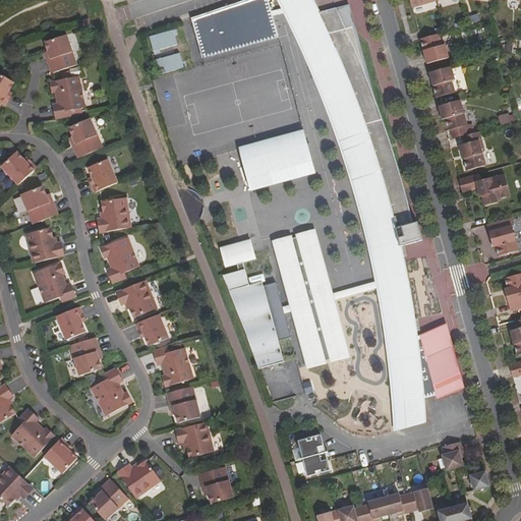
[(272,15),(271,10),(268,0),(255,0),(210,11),(191,18),(201,55),(277,34),(272,15)]
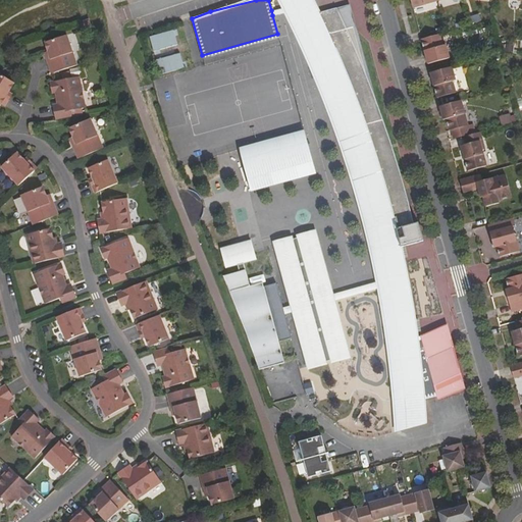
[(397,399),(423,392),(425,399),(464,388),(448,328),(418,336),(409,284),(402,246),(424,241),(418,221),(414,223),(389,140),(376,101),(366,72),(352,27),(347,28),(336,7),(321,11),(319,11),(313,0),(280,0),(284,7),(286,11),(300,38),(312,65),(323,93),(334,120),(343,145),(353,177),(362,209),(370,243),(378,275),(379,283),(380,289),(386,319),(390,350),(395,381),(397,399)]
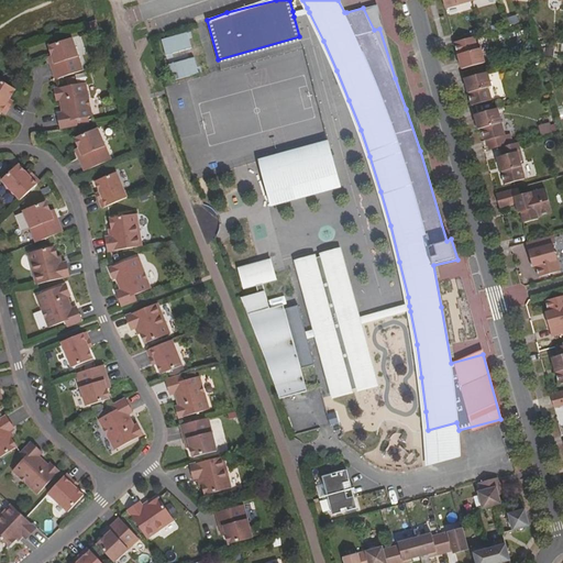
[(374,30),(379,29),(395,78),(406,109),(377,4),(363,8),(374,30)]
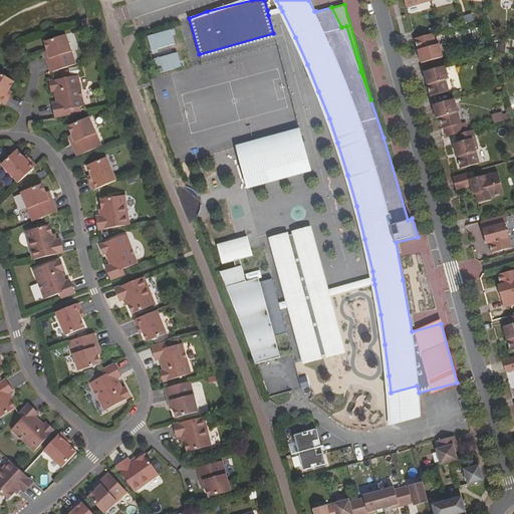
[(473,13),(465,14),(466,21),(475,20),(473,13)]
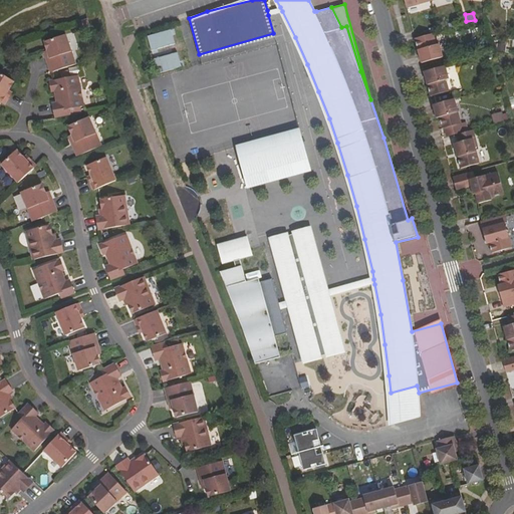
[(150,33),(152,48),(177,45),(175,30),(150,33)]
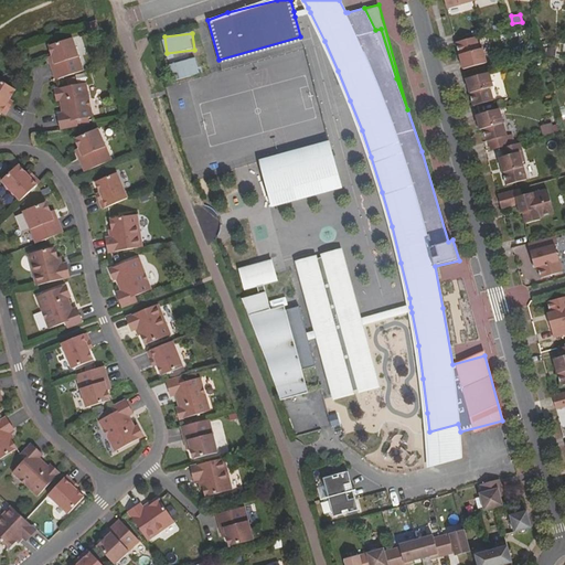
[(478,49),(476,36),(456,42),(462,68),(487,62),(482,48),(478,49)]
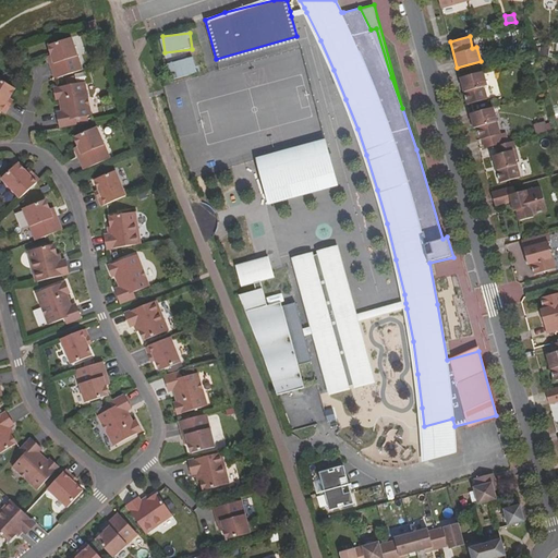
[(56,80),(82,70),(72,38),(48,46),(51,56),(48,57),(56,80)]
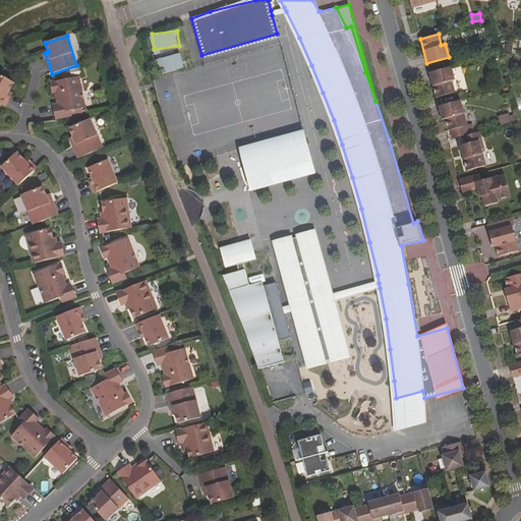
[(161,72),(186,68),(183,53),(158,57),(161,72)]
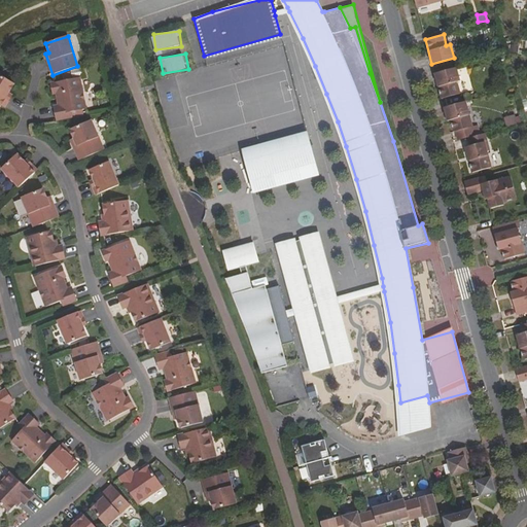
[(456,82),(459,81),(456,67),(434,73),(442,99),(459,93),(456,82)]
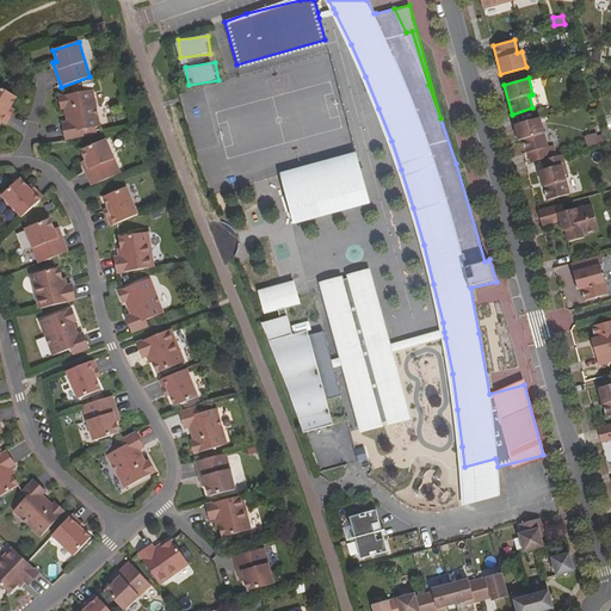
[(10,109),(17,98),(0,87),(0,122),(4,125),(13,111),(10,109)]
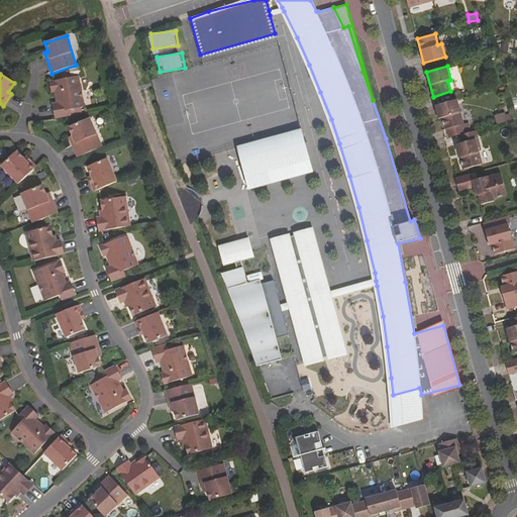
[(56,118),(70,116),(69,110),(85,107),(79,76),(50,82),(53,92),(56,92),(57,100),(59,100),(60,104),(54,105),(56,118)]
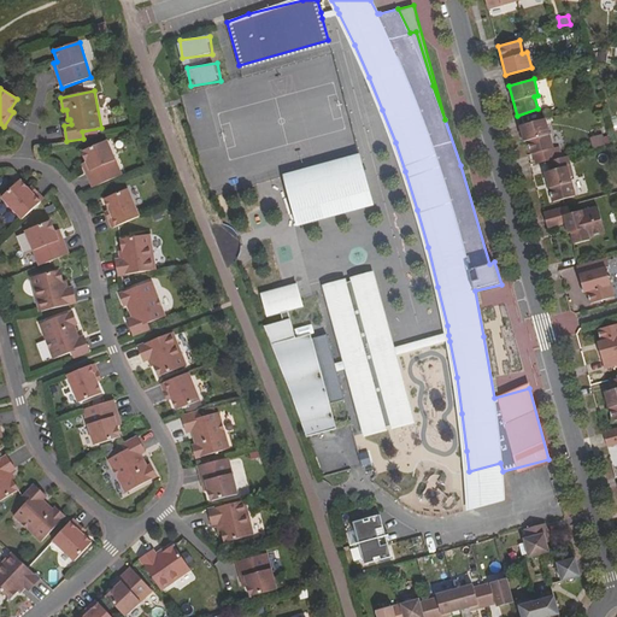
[(552,147),(545,118),(519,125),(523,141),(528,140),(532,153),(534,153),(536,163),(558,157),(556,147),(552,147)]
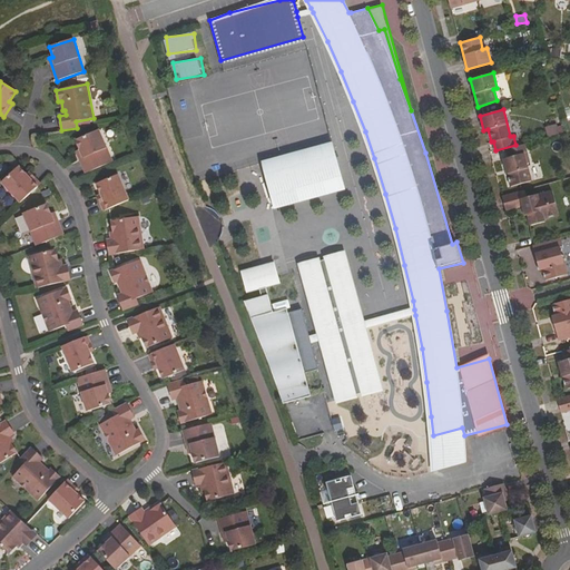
[(560,124),(547,126),(549,134),(562,130),(560,124)]
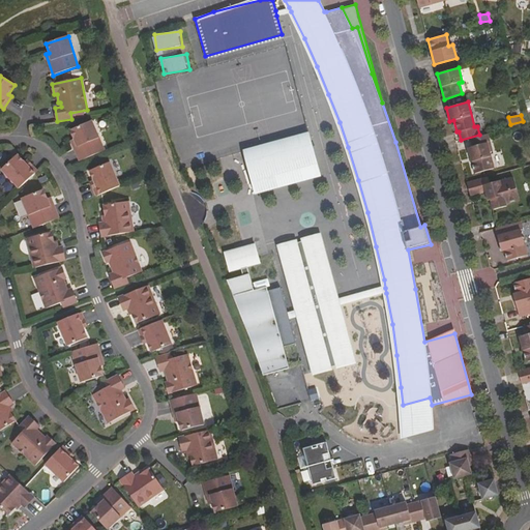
[(80,160),(105,150),(92,121),(70,129),(75,139),(70,140),(80,160)]
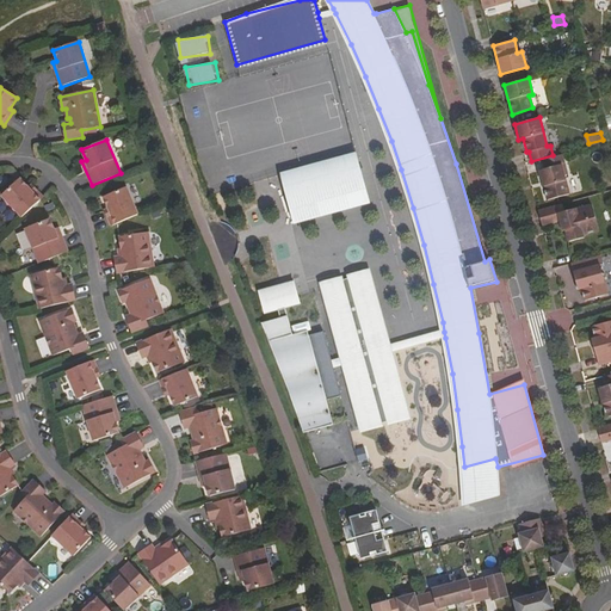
[(281,174),(295,223),(369,203),(356,153),(281,174)]
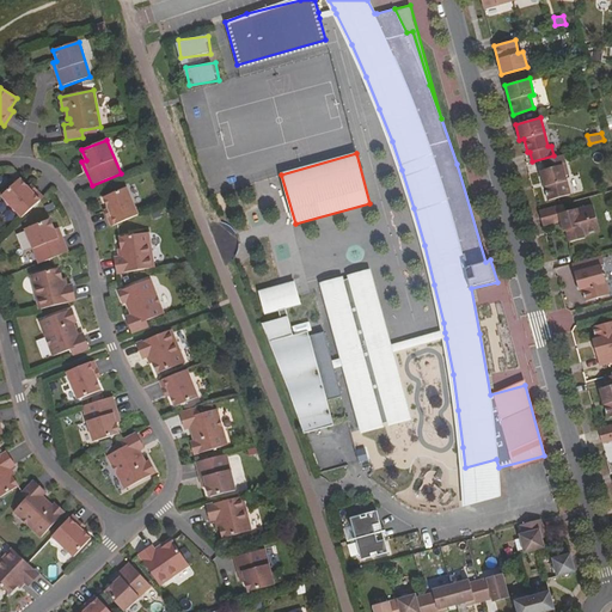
[(549,200),(570,194),(565,176),(569,175),(563,154),(544,159),(548,169),(540,170),(549,200)]
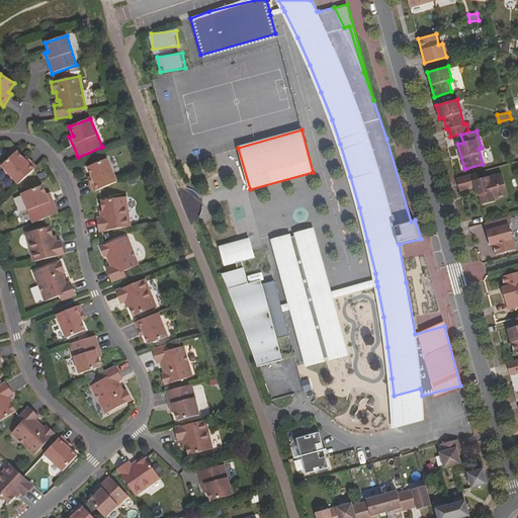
[(24,160),(16,152),(1,166),(19,185),(36,168),(26,157),(24,160)]
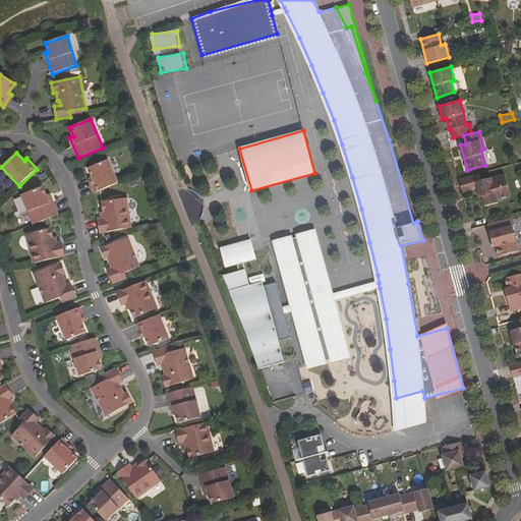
[(95,192),(118,183),(108,160),(89,168),(93,178),(90,179),(95,192)]
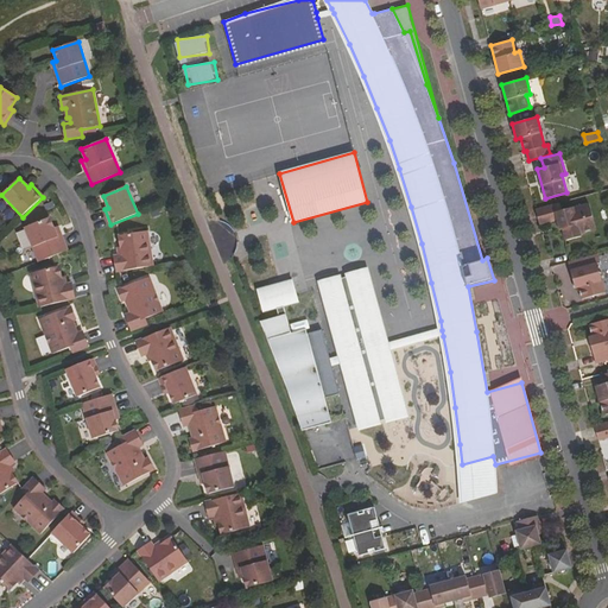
[(580,233),(596,228),(589,204),(574,208),(572,207),(562,210),(559,202),(536,208),(540,225),(557,220),(559,229),(563,228),(565,240),(581,235),(580,233)]
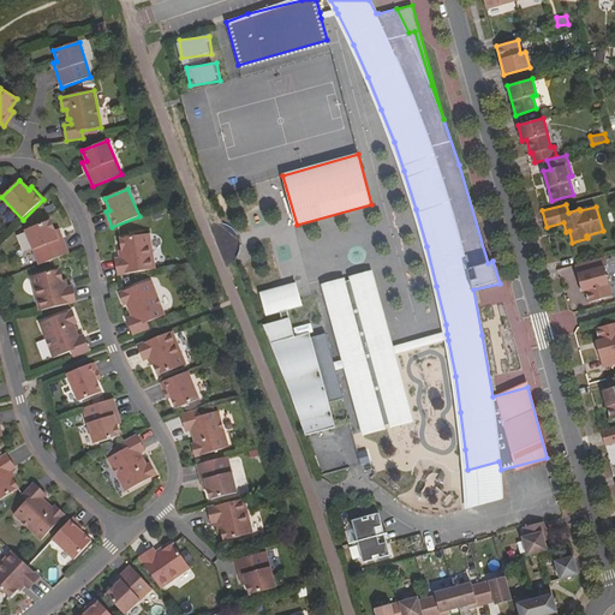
[(3,214),(9,224),(16,220),(10,210),(3,214)]
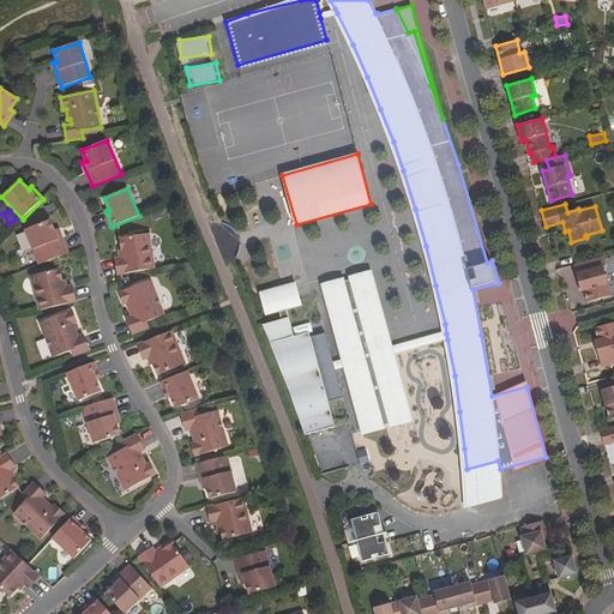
[(54,230),(50,221),(25,230),(40,265),(68,253),(59,229),(54,230)]
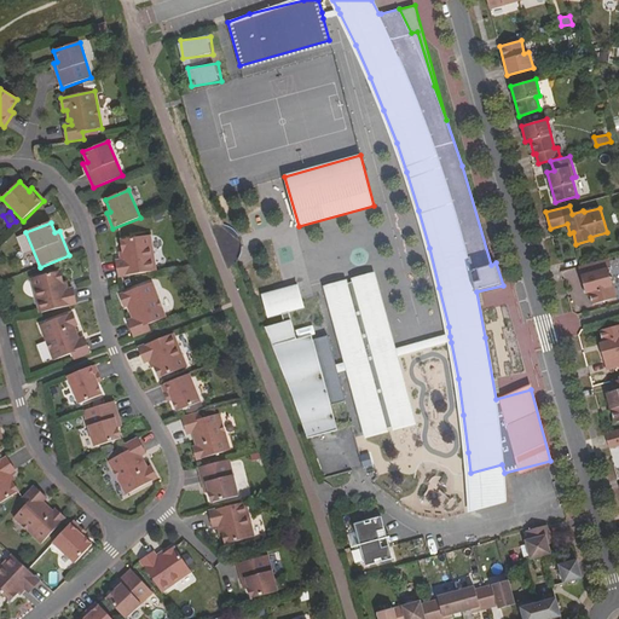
[(120,278),(156,271),(151,236),(121,241),(123,253),(122,253),(123,260),(117,261),(120,278)]
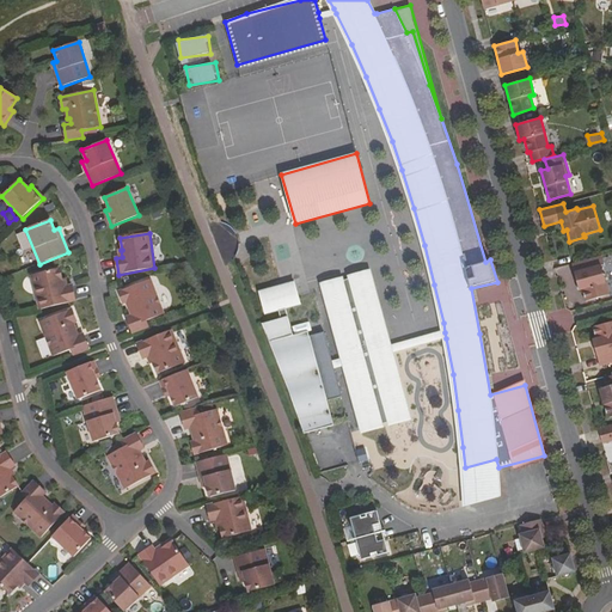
[(586,300),(610,293),(605,277),(609,276),(603,255),(573,262),(580,288),(583,288),(586,300)]
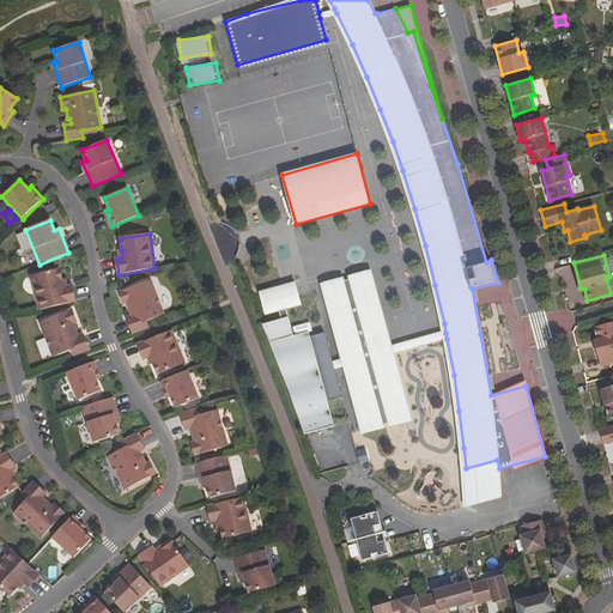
[(62,280),(60,268),(31,275),(40,310),(76,301),(72,285),(66,287),(64,279),(62,280)]
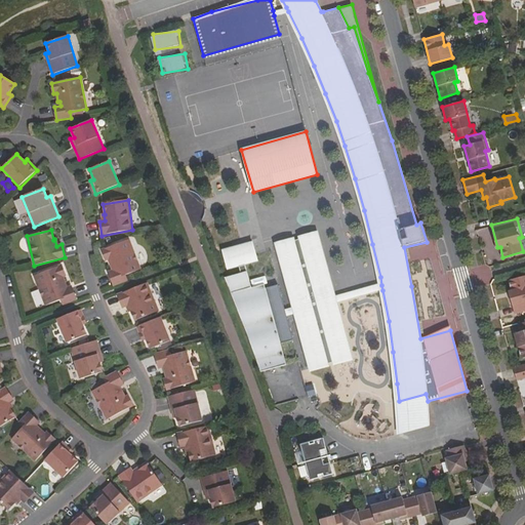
[(294,314),(308,368),(352,358),(336,303),(335,297),(319,235),(277,246),(292,309),(294,314)]
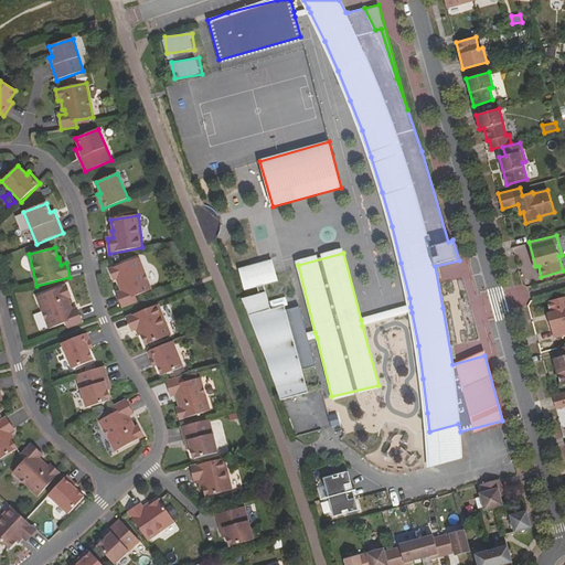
[(123,307),(137,301),(136,296),(151,289),(139,257),(109,268),(114,279),(117,278),(120,287),(123,287),(124,290),(117,292),(123,307)]
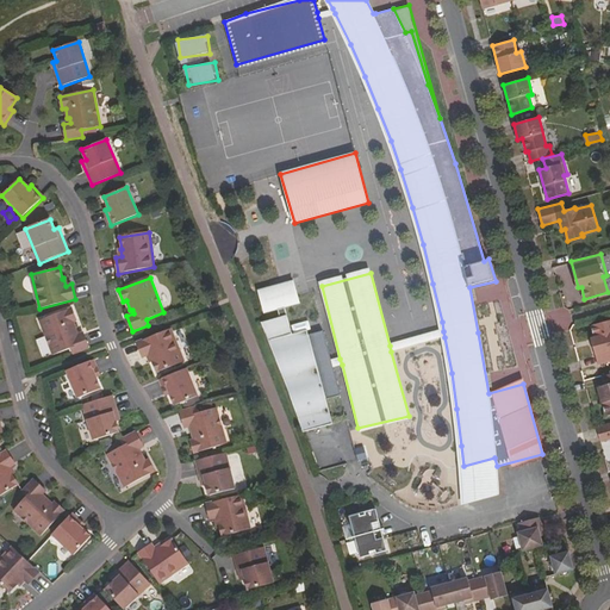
[(318,369),(316,363),(307,330),(292,334),(285,306),(300,303),(294,280),(260,288),(265,311),(278,307),(280,317),(261,322),(284,377),(291,398),(304,431),(332,423),(318,369)]
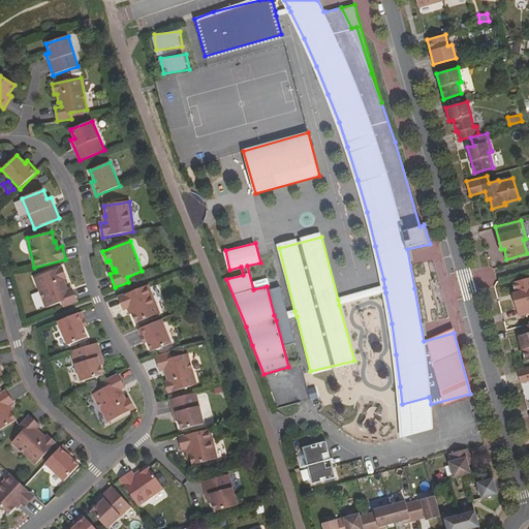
[(63,308),(76,303),(71,289),(66,291),(64,288),(66,287),(63,279),(66,278),(62,268),(34,278),(45,308),(61,302),(63,308)]
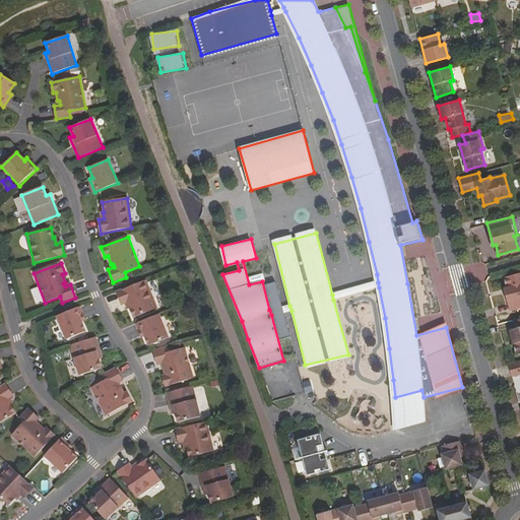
[(510,310),(519,307),(519,272),(504,277),(506,287),(504,287),(510,310)]
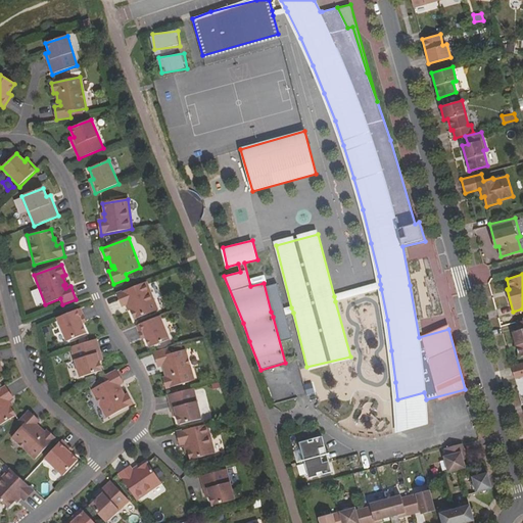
[(135,320),(158,310),(147,282),(117,294),(123,306),(128,304),(130,311),(131,311),(135,320)]
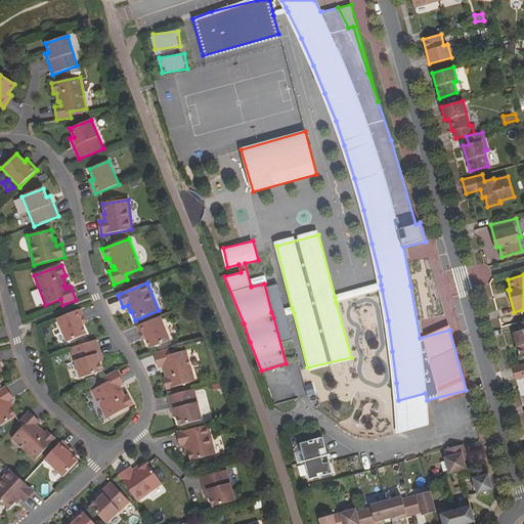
[(335,297),(336,302),(382,290),(381,285),(335,297)]
